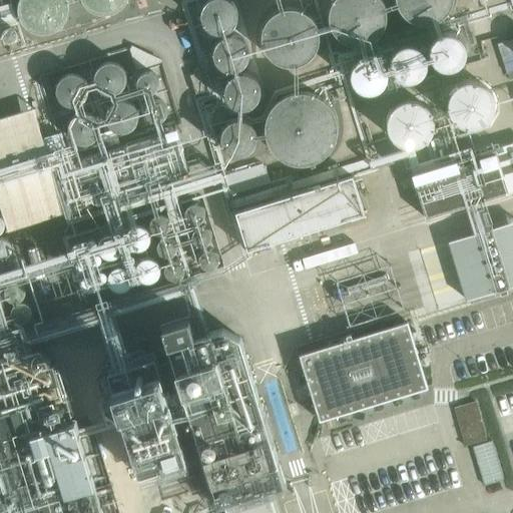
[(67,6),(66,1),(65,0),(14,0),(14,5),(14,11),(16,16),(18,19),(21,24),(29,29),(34,31),(39,32),(45,31),(50,30),(55,28),(59,24),(62,21),(65,16),(66,10),(67,6)]
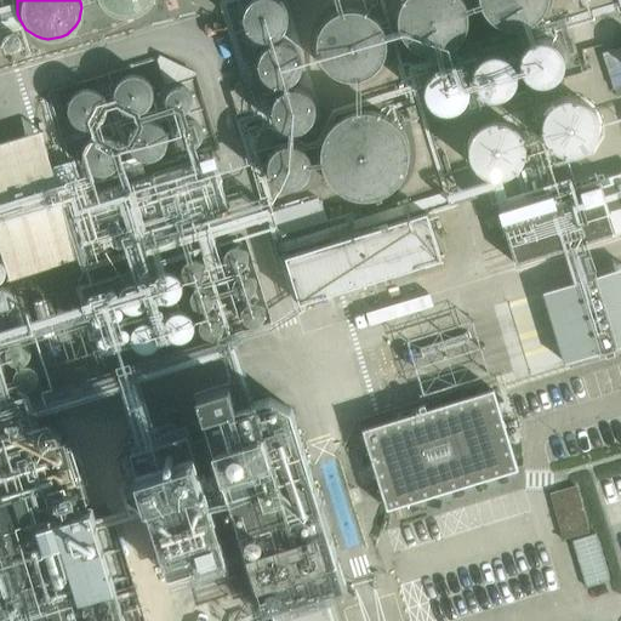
[(101,0),(103,1),(108,6),(113,10),(120,12),(125,12),(131,12),(137,11),(142,9),(148,5),(152,1),(152,0),(101,0)]
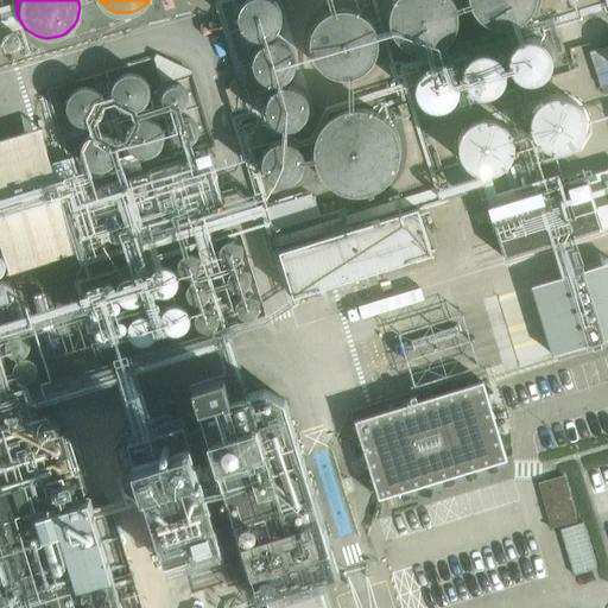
[(462,14),(461,6),(458,0),(392,0),(392,2),(390,8),(390,14),(391,21),(393,30),(397,36),(403,42),(406,45),(413,48),(420,50),(428,50),(431,50),(441,48),(447,44),(451,39),(456,33),(460,27),(461,21),(462,14)]
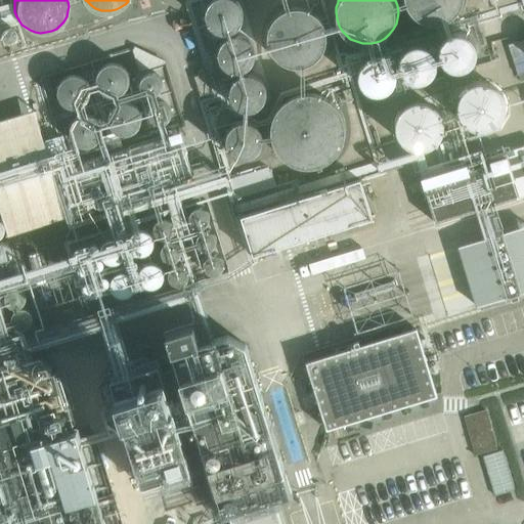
[(405,0),(406,3),(409,8),(412,12),(418,16),(423,19),(431,22),(435,23),(440,22),(447,20),(452,17),(456,14),(461,10),(464,5),(465,0),(405,0)]
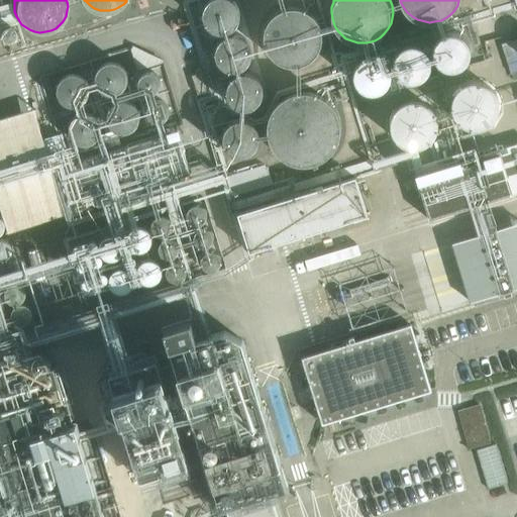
[(324,34),(324,33),(323,28),(322,22),(320,18),(316,13),(311,8),(306,5),(300,4),(295,3),(289,3),(283,5),(274,10),(270,14),(266,20),(264,26),(263,32),(263,38),(265,43),(267,49),(270,54),(275,59),(281,62),(287,64),(292,65),(298,65),(303,63),(310,60),(314,57),(318,53),(321,47),(323,40),(324,34)]
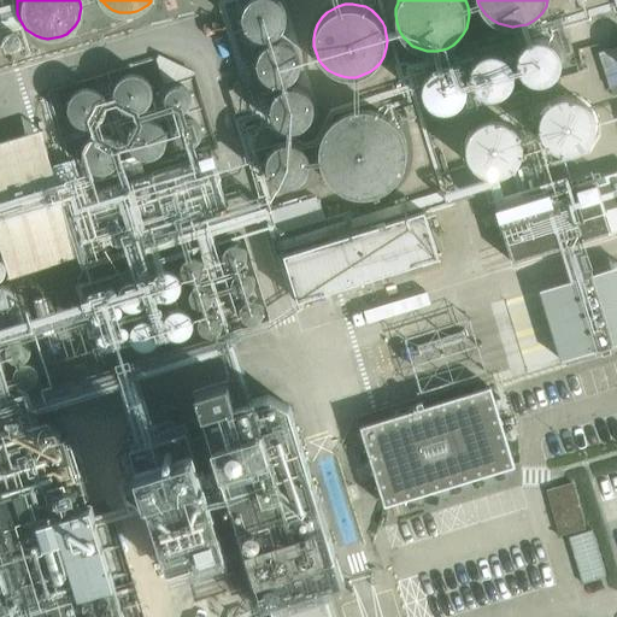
[(0,24),(0,34),(6,56),(29,50),(19,18),(0,24)]
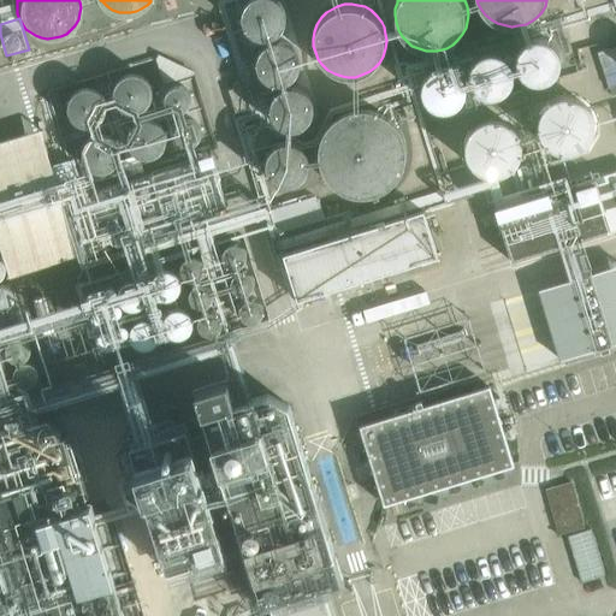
[(296,57),(296,55),(295,49),(291,45),(285,41),(279,40),(273,42),(268,45),(265,51),(265,57),(265,61),(268,66),(273,70),(279,72),(285,71),(290,69),(294,64),(296,57)]
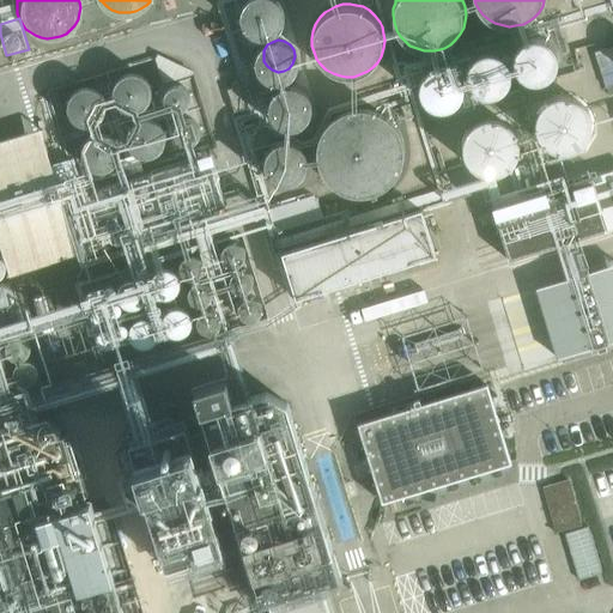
[(556,76),(556,40),(523,40),(523,76),(556,76)]
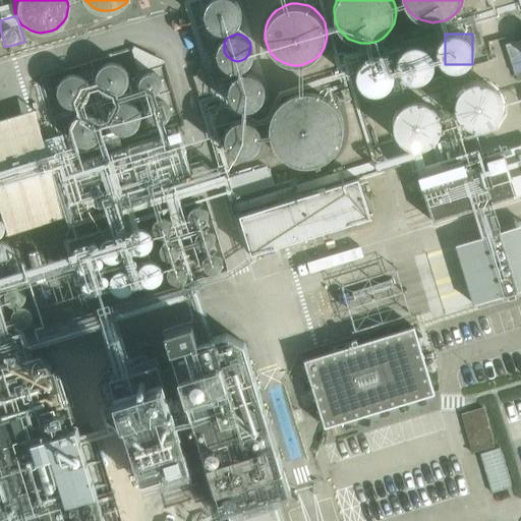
[(520,41),(509,43),(513,73),(520,71),(520,41)]
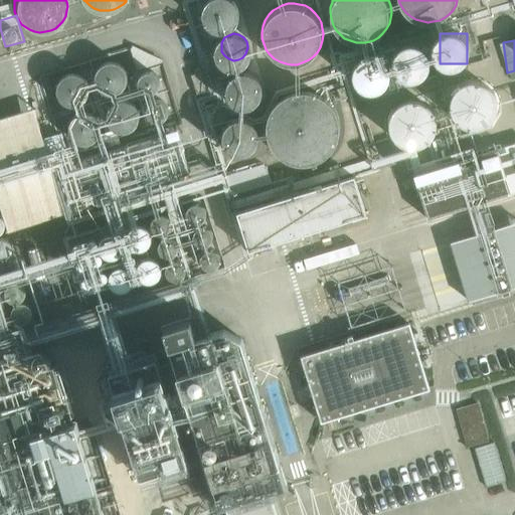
[(122,72),(122,71),(121,67),(118,62),(114,59),(109,58),(104,59),(100,61),(96,66),(95,71),(96,76),(99,80),(103,83),(108,86),(114,84),(117,81),(120,78),(122,72)]
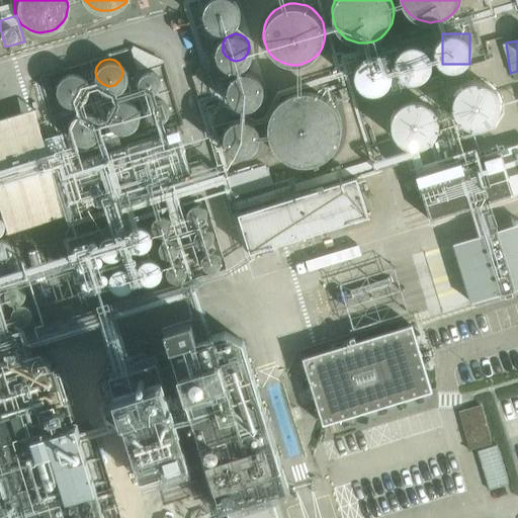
[(83,83),(83,82),(82,77),(79,73),(75,70),(70,69),(64,70),(60,73),(57,77),(56,82),(57,87),(60,91),(64,94),(68,95),(73,95),(78,92),(81,88),(83,83)]
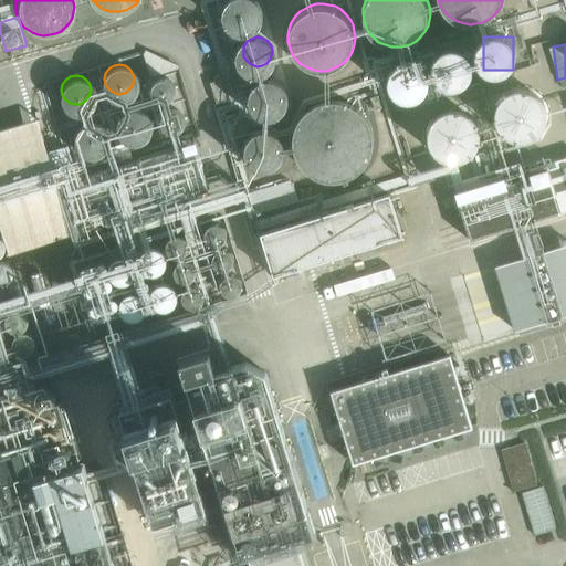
[(283,94),(282,88),(279,83),(274,80),(269,79),(263,80),(259,83),(255,87),(254,93),(255,100),(259,104),(263,107),(268,108),(273,107),(279,104),(282,101),(283,94)]
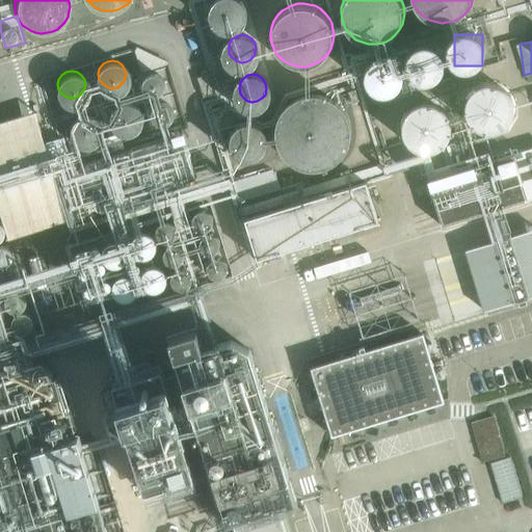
[(526,122),(526,115),(525,110),(523,105),(519,101),(514,98),(508,96),(503,95),(497,96),(491,98),(487,101),(483,105),(480,110),(479,115),(479,121),(480,127),(483,132),(486,136),(491,139),(497,141),(502,142),(508,141),(513,139),(519,136),(522,132),(525,127),(526,122)]
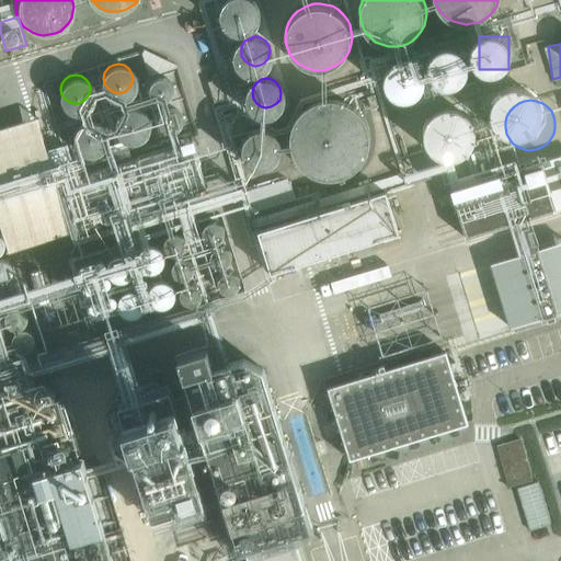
[(470,127),(470,126),(470,122),(468,116),(464,109),(460,106),(456,103),(447,101),(442,101),(437,102),(428,107),(426,110),(423,115),(421,119),(421,124),(422,134),(423,138),(426,142),(431,146),(434,148),(437,150),(444,151),(449,151),(453,150),(457,148),(461,145),(466,140),(468,137),(470,132),(470,127)]
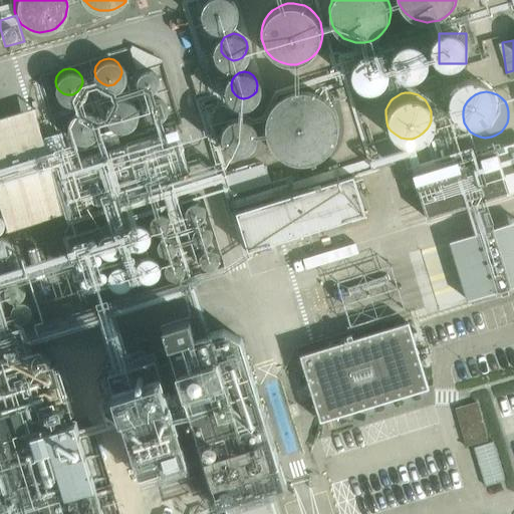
[(300,169),(315,171),(328,168),(339,160),(346,148),(348,135),(346,121),(338,110),(327,102),(313,99),(299,101),(287,109),(279,121),(276,136),(280,150),(288,162),(300,169)]
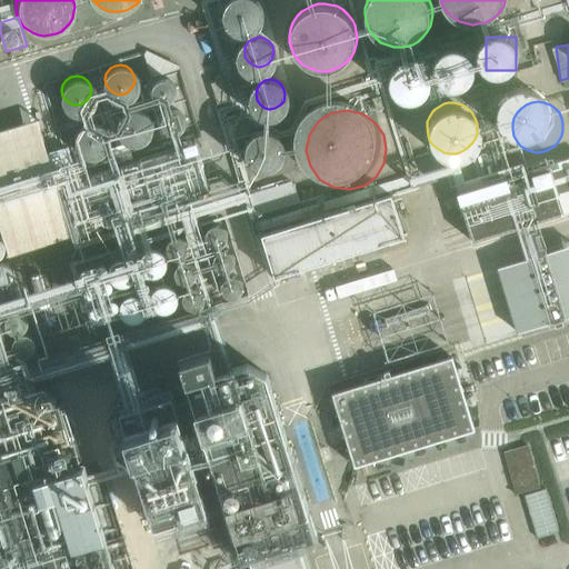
[(148,127),(148,126),(148,121),(145,117),(140,113),(135,111),(128,112),(123,116),(120,120),(119,126),(120,131),(122,136),(127,139),(132,140),(139,140),(143,137),(147,132),(148,127)]
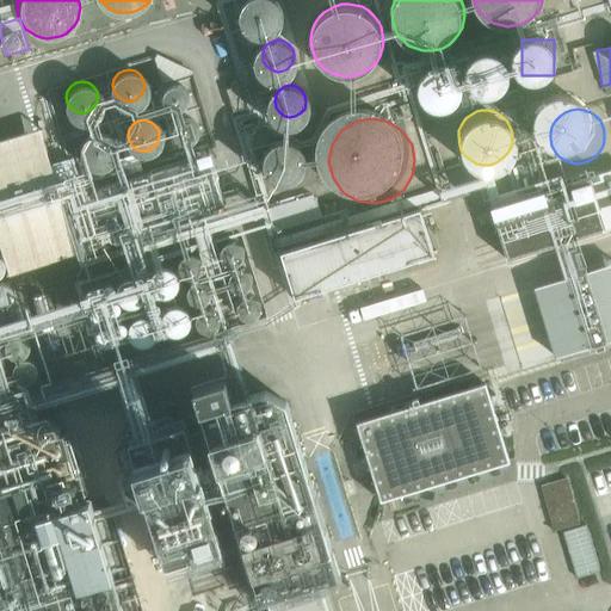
[(43,129),(0,140),(0,187),(31,179),(34,186),(57,180),(43,129)]
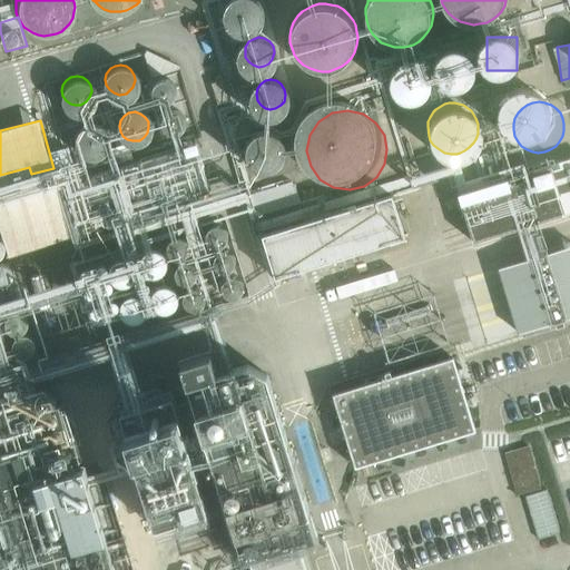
[(105,138),(105,137),(104,131),(101,127),(96,124),(91,123),(86,123),(80,126),(77,131),(76,137),(77,143),(79,147),(84,150),(89,151),(95,151),(100,148),(104,144),(105,138)]
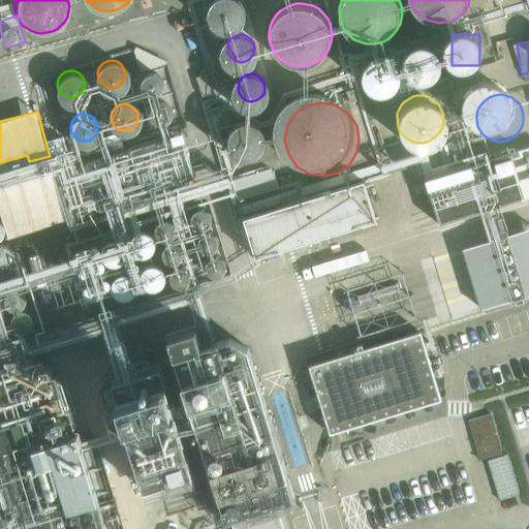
[(265,138),(265,137),(265,133),(261,128),(257,126),(253,124),(247,125),(243,127),(239,131),(238,137),(239,143),(241,147),(245,150),(250,152),(256,150),(260,148),(263,144),(265,138)]
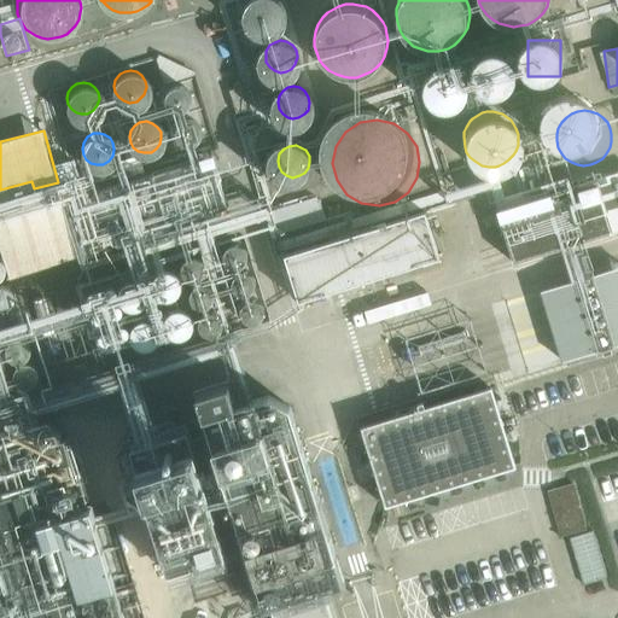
[(595,179),(500,210),(517,262),(612,231),(595,179)]
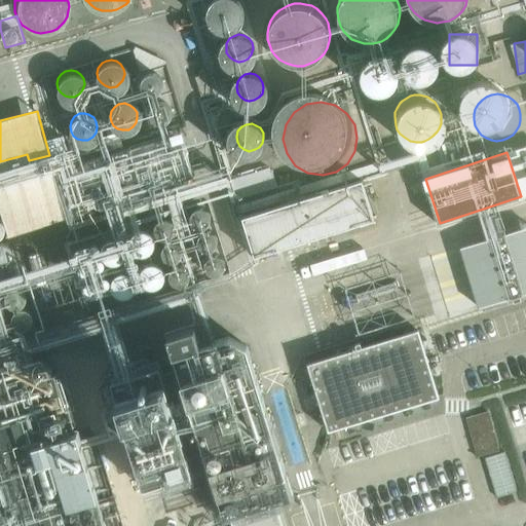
[(365,180),(242,218),(255,260),(378,222),(365,180)]
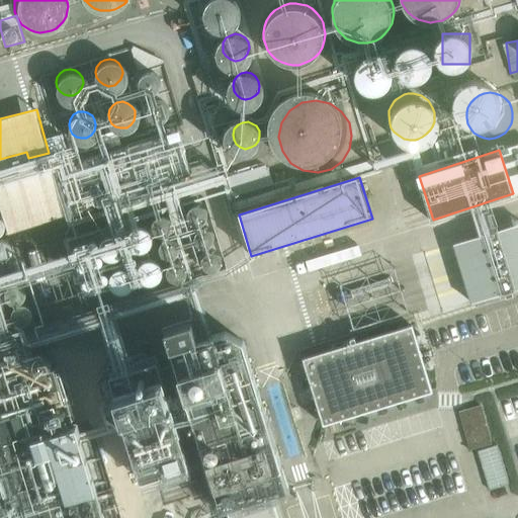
[(517,225),(453,244),(471,304),(517,288),(517,225)]
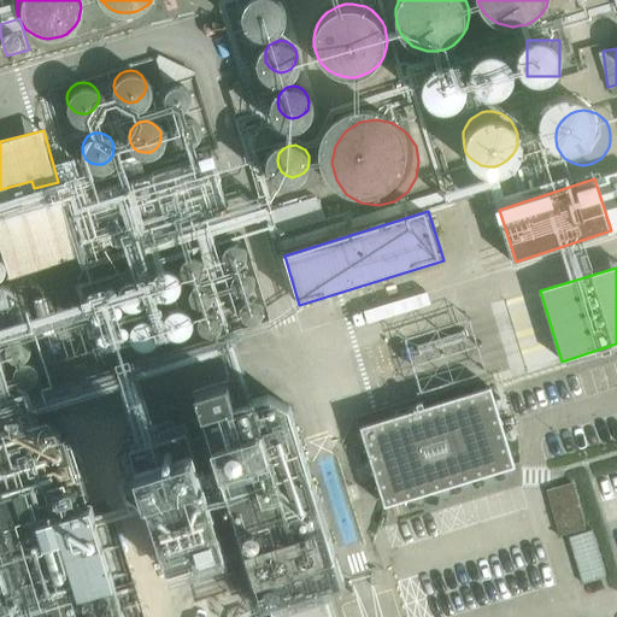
[(417,340),(428,383),(487,368),(476,324),(417,340)]
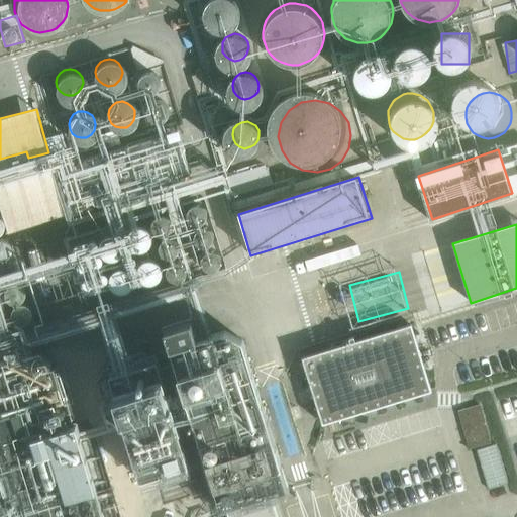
[(0,516),(105,516),(78,423),(46,433),(16,334),(12,334),(0,294),(0,516)]
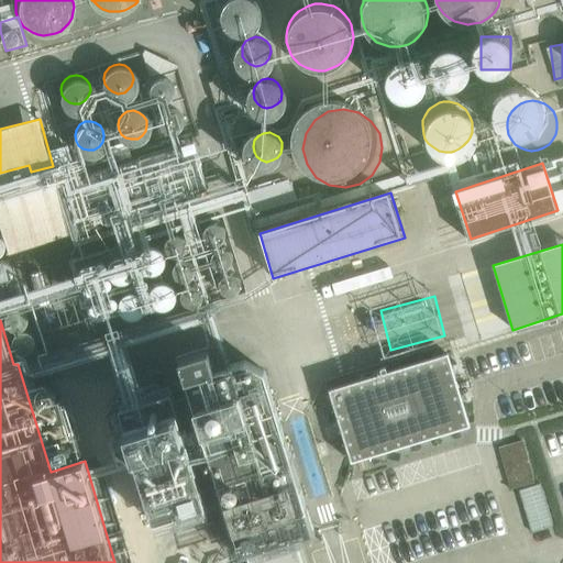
[(448,355),(330,392),(352,464),(470,428),(448,355)]
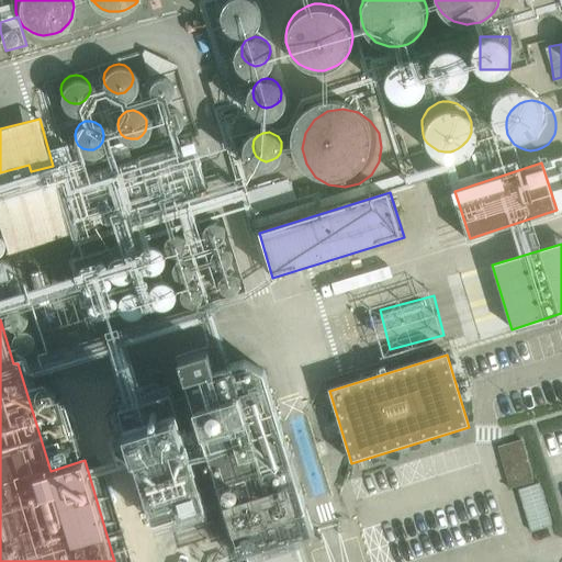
[(186,379),(233,532),(311,509),(269,367),(248,357),(186,379)]
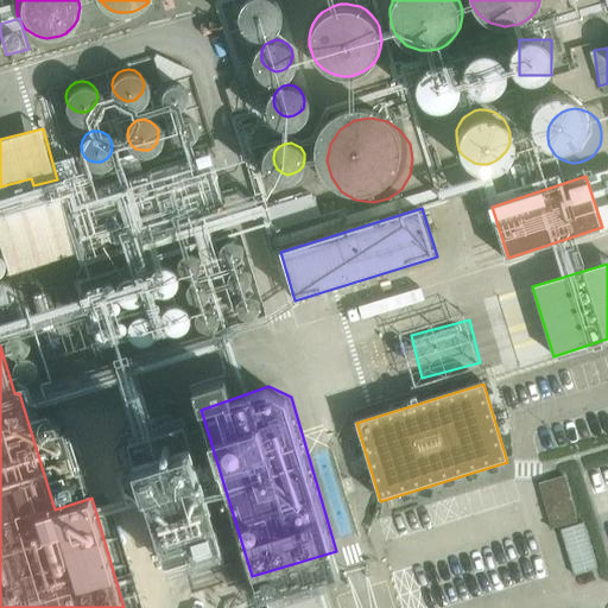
[(138,431),(177,562),(223,548),(183,417),(138,431)]
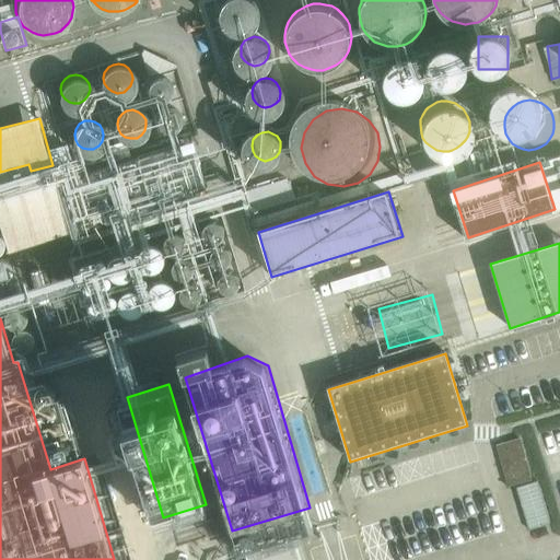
[(520,439),(497,445),(509,488),(533,479),(520,439)]
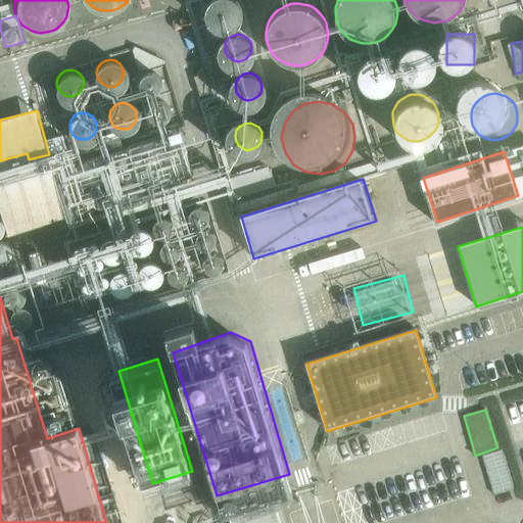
[(483,455),(494,494),(515,488),(504,448),(483,455)]
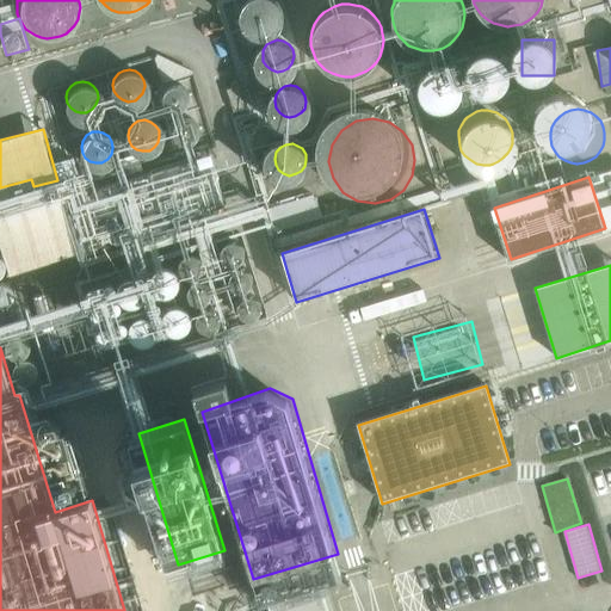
[(326,610),(319,585),(266,602),(269,610),(326,610)]
